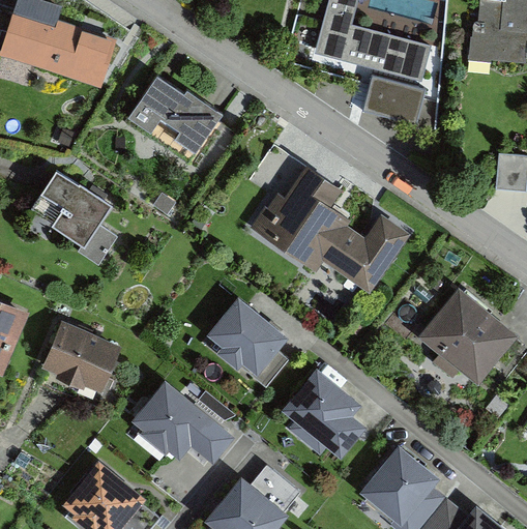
[(417,78),(427,42),(349,22),(354,0),(327,0),(316,45),(340,50),(338,57),(417,78)]
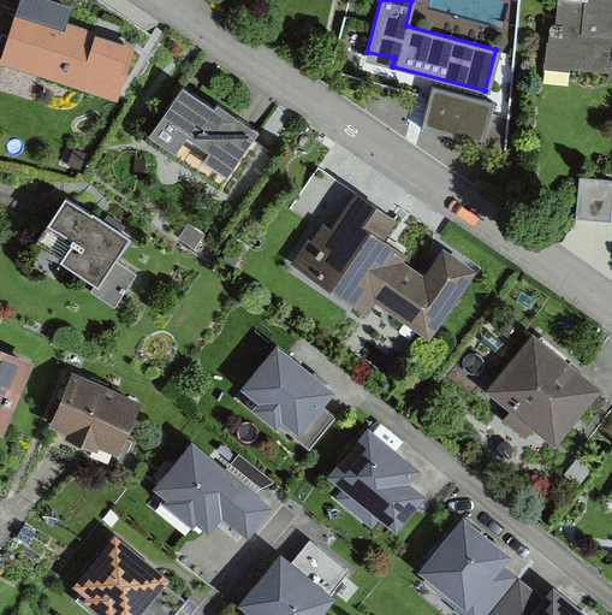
[(550,0),(545,71),(611,75),(611,0),(550,0)]
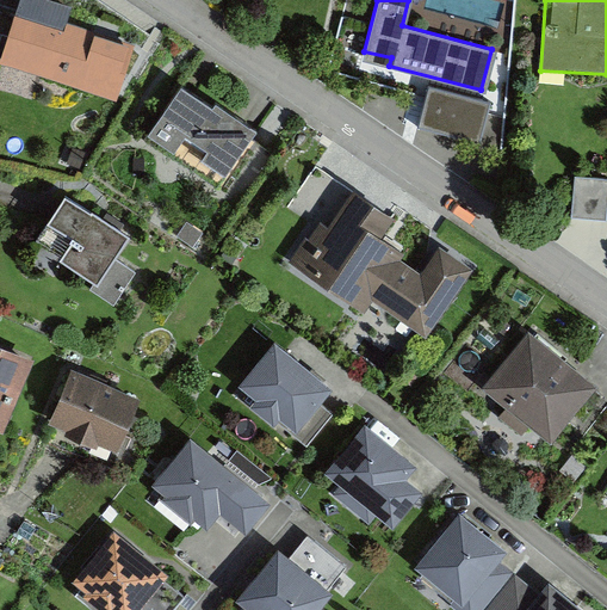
[(20,4),(2,61),(118,96),(136,39),(20,4)]
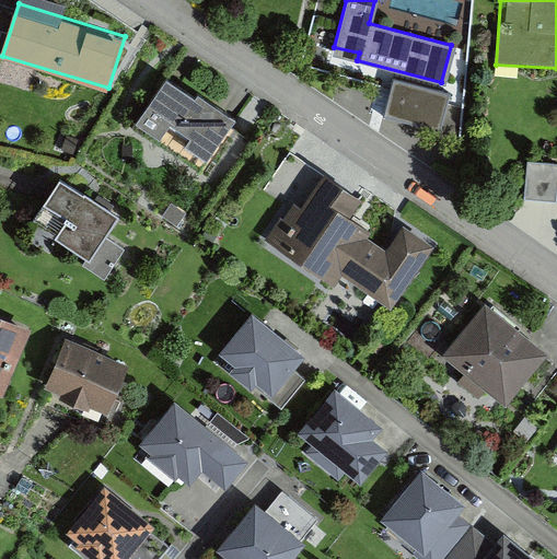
[(233,121),(163,79),(131,130),(201,173),(233,121)]
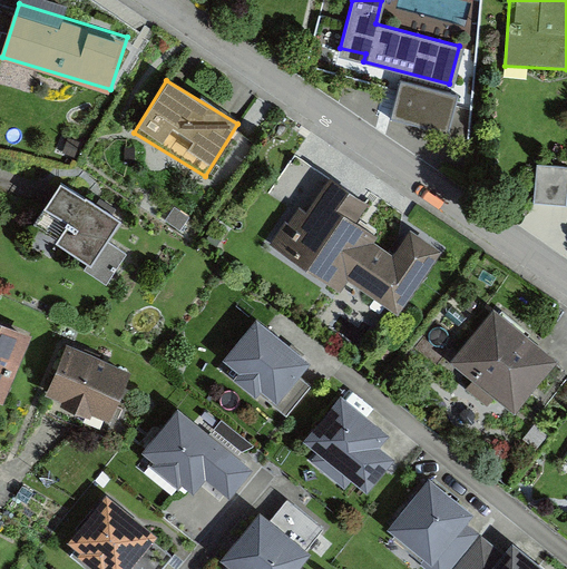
[(446,129),(455,94),(400,80),(391,116),(446,129)]
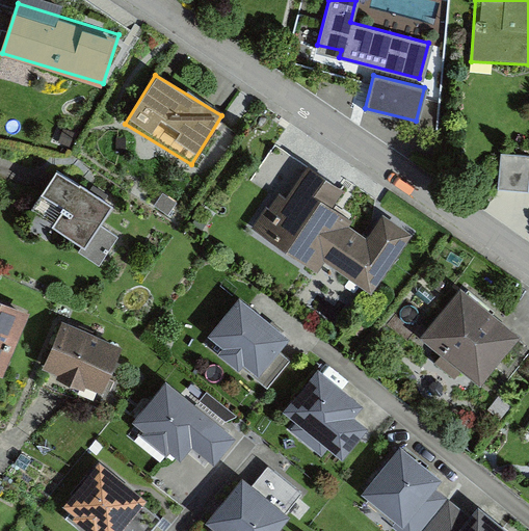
[(422,95),(420,121),(435,123),(439,96),(422,95)]
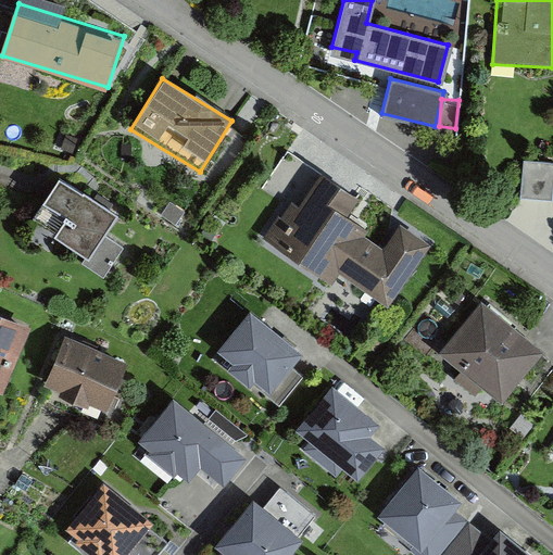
[(550,201),(552,159),(522,158),(519,200),(550,201)]
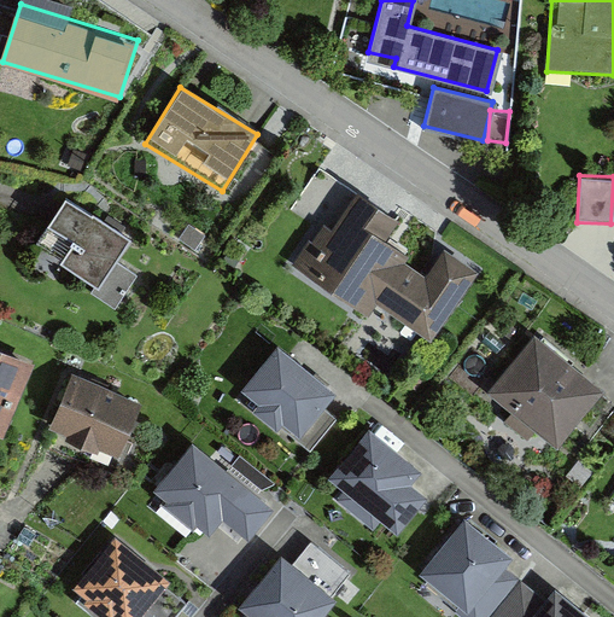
[(362,195),(348,217),(334,209),(291,272),(368,326),(378,313),(404,330),(405,329),(433,348),(480,277),(446,255),(428,281),(408,268),(411,262),(387,245),(403,220),(362,195)]
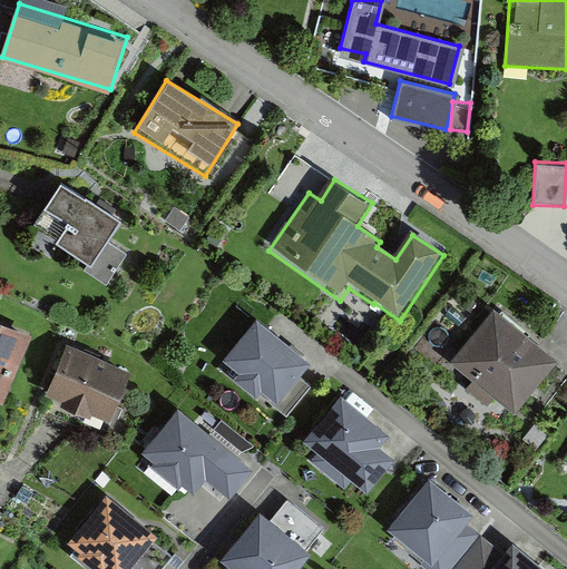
[(107,288),(127,256),(107,244),(120,223),(58,185),(29,232),(88,267),(84,274),(107,288)]
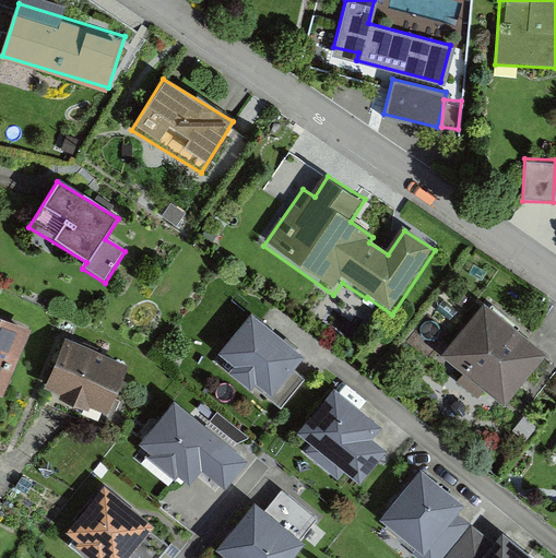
[(546,355),(483,308),(439,365),(503,413),(546,355)]
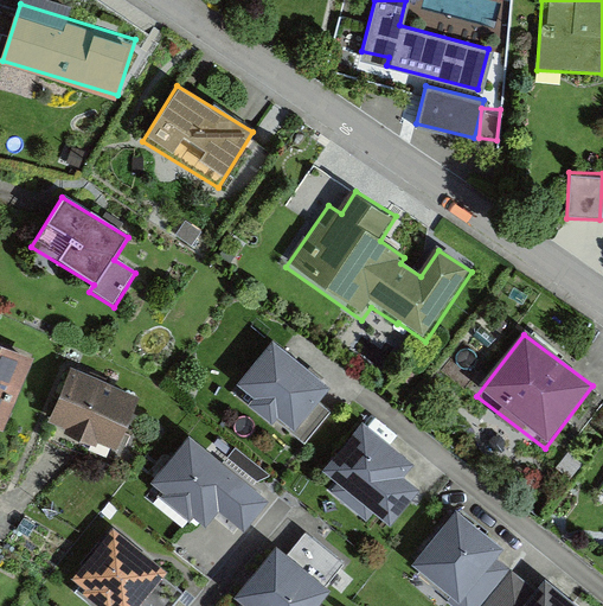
[(0,427),(11,432),(38,352),(0,338),(0,427)]
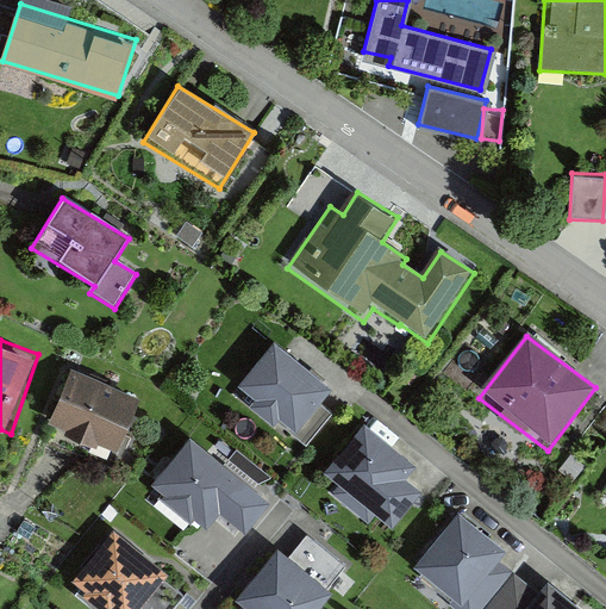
[(329,387),(269,343),(229,396),(288,441),(329,387)]
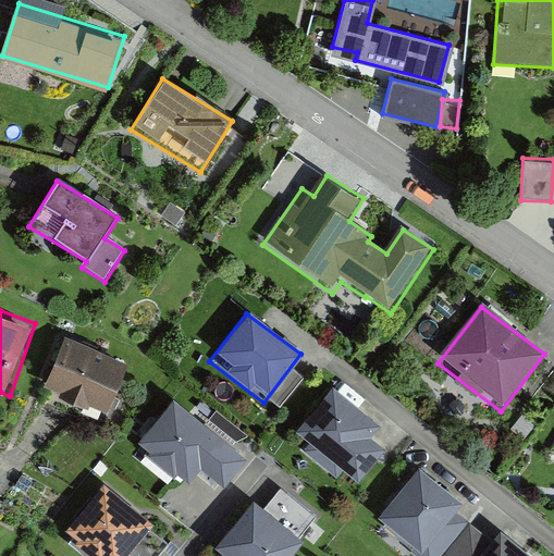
[(131,362),(64,333),(38,391),(105,420),(131,362)]
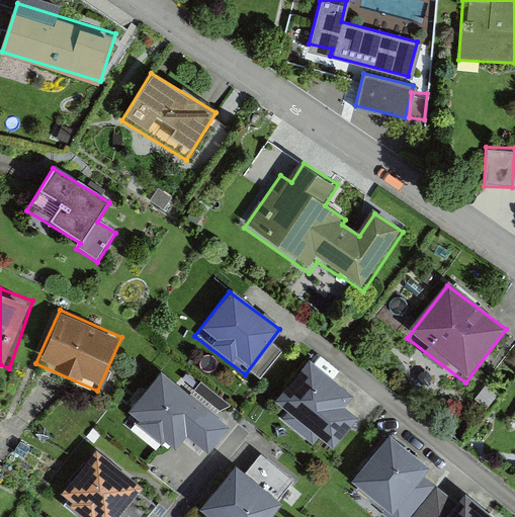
[(365,404),(308,361),(275,403),(333,446),(365,404)]
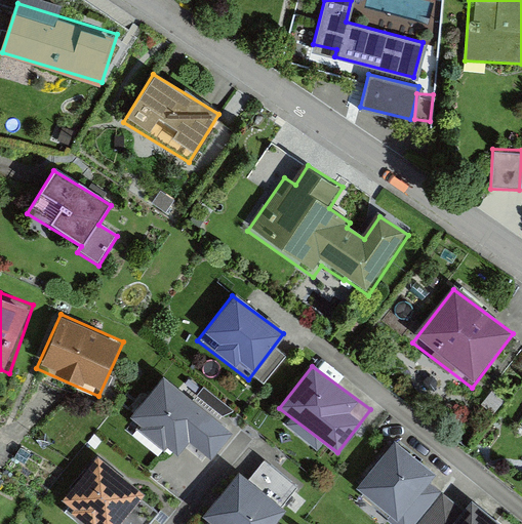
[(207,413),(163,377),(128,419),(172,455),(207,413)]
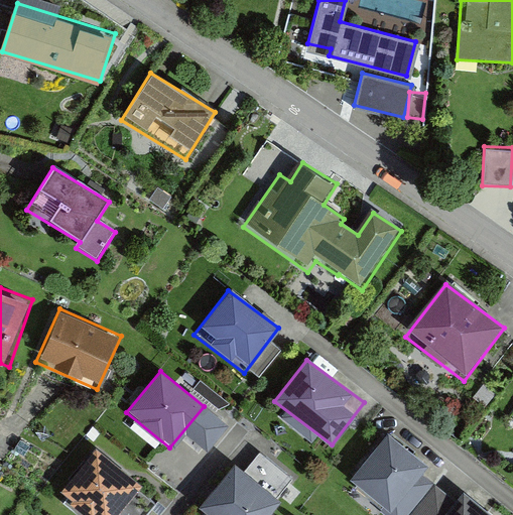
[(382,430),(347,474),(396,514),(406,514),(438,477),(382,430)]
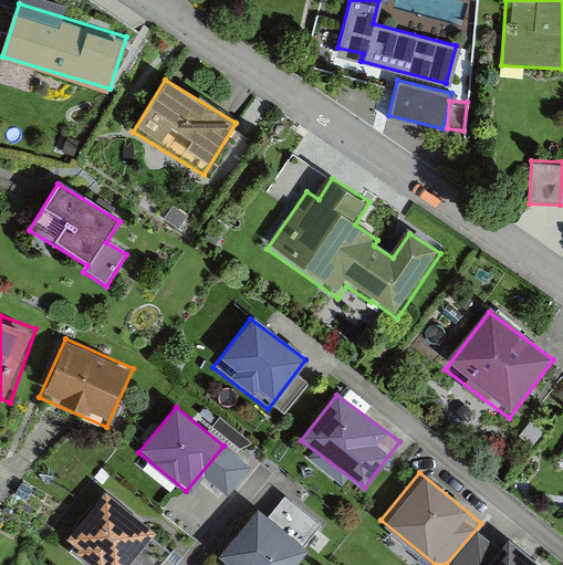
[(127,564),(155,534),(104,490),(60,541),(87,564),(127,564)]
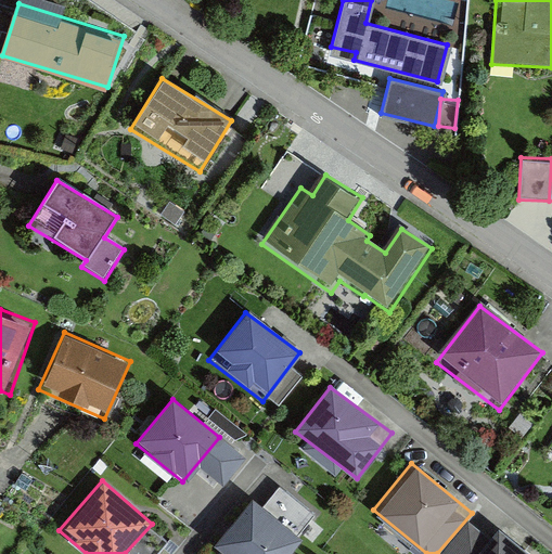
[(292,553),(302,543),(294,538),(309,519),(276,490),(260,509),(251,501),(209,551),(213,553),(292,553)]
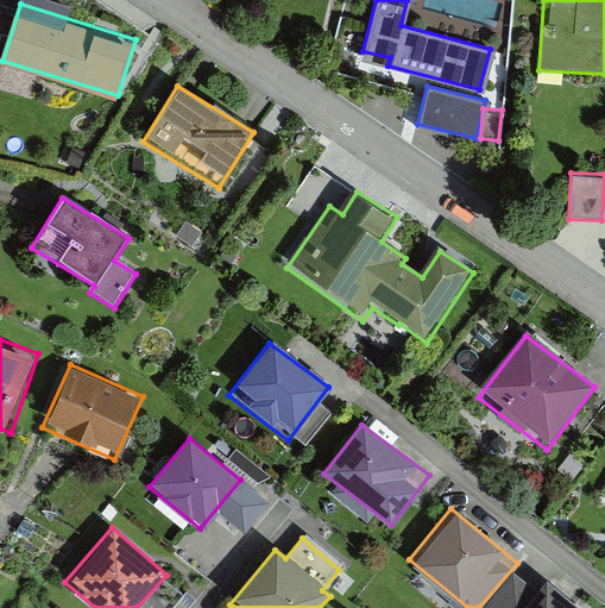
[(479,607),(575,607),(547,584),(539,594),(511,571),(479,607)]
